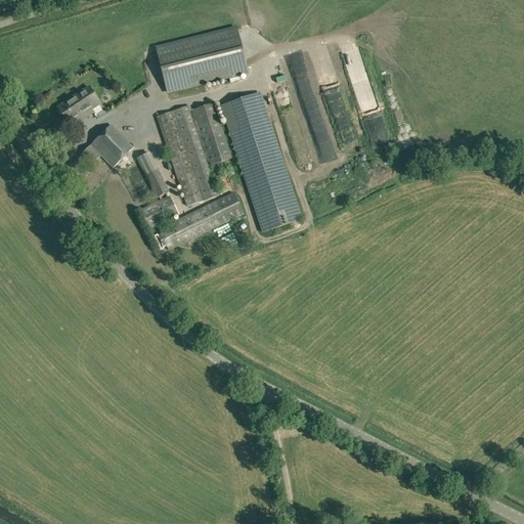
[(167,92),(248,73),(237,31),(157,51),(167,92)]
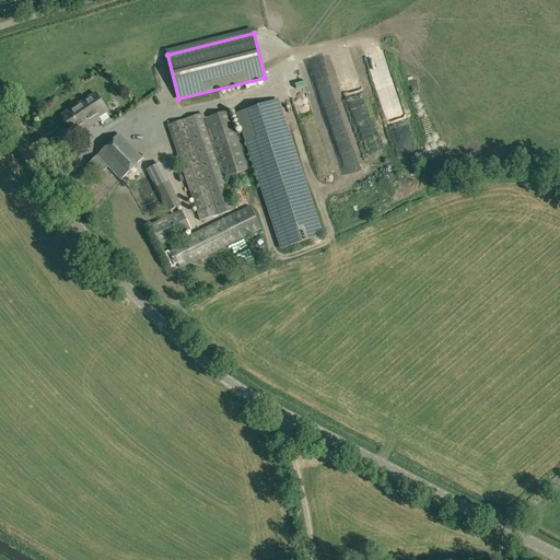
[(89,117),(93,125),(100,120),(96,115),(106,109),(95,93),(78,105),(86,118),(89,117)]
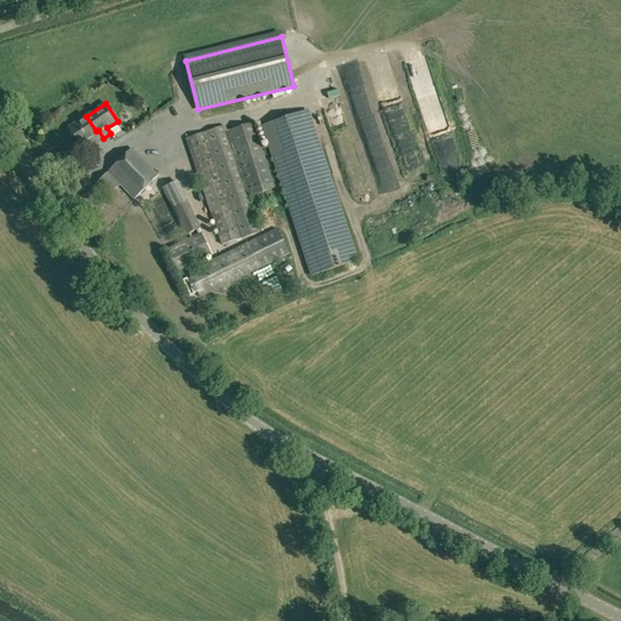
[(358,261),(309,112),(261,127),(311,278),(358,261)]
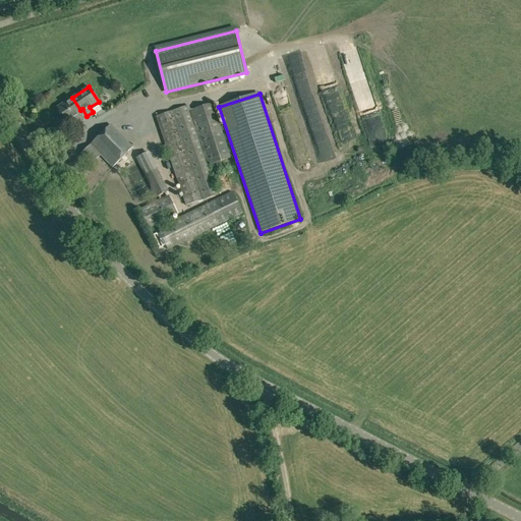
[(80,110),(72,98),(57,108),(67,122),(77,115),(80,120),(87,116),(82,109),(80,110)]
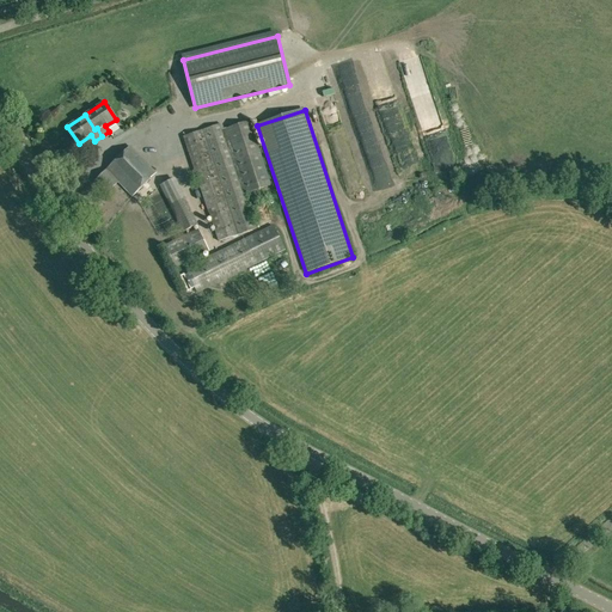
[(226,129),(248,193),(273,184),(251,121),(226,129)]
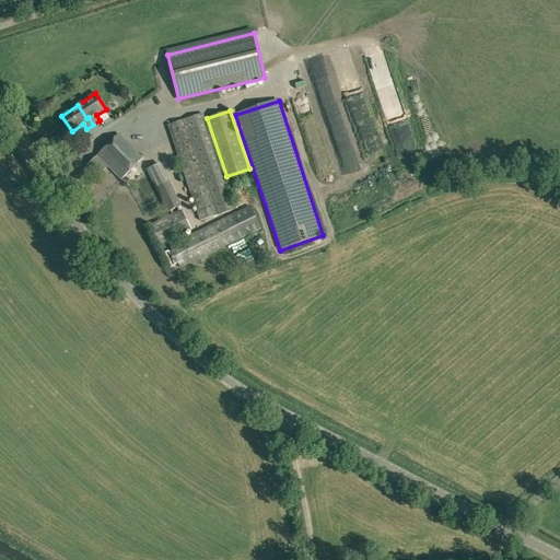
[(202,114),(167,126),(200,221),(235,209),(202,114)]
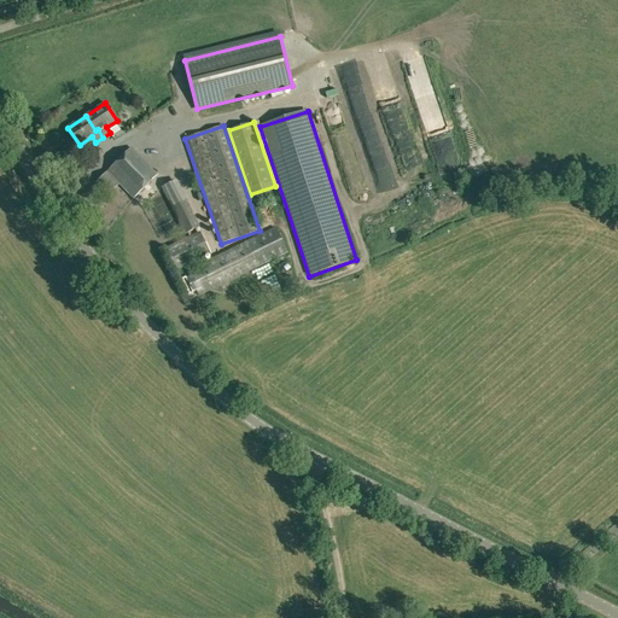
[(133,199),(158,174),(132,147),(95,182),(108,197),(120,185),(133,199)]
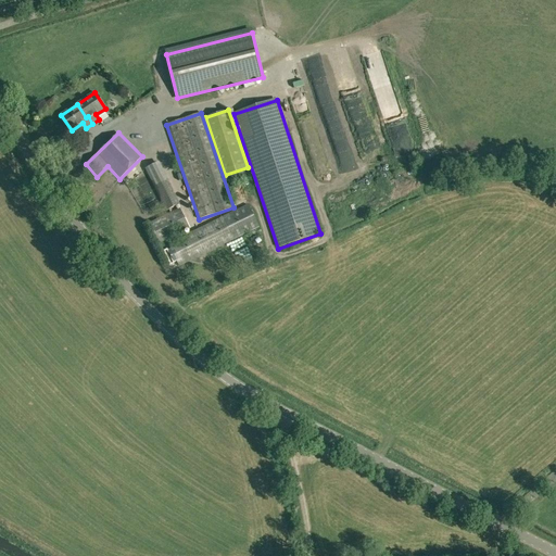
[(165,184),(172,179),(162,161),(148,168),(166,202),(173,198),(165,184)]
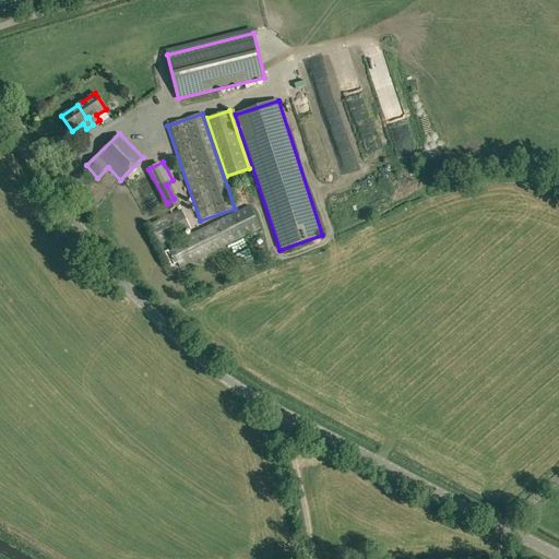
[(249,206),(225,217),(169,245),(180,268),(236,240),(260,228),(249,206)]
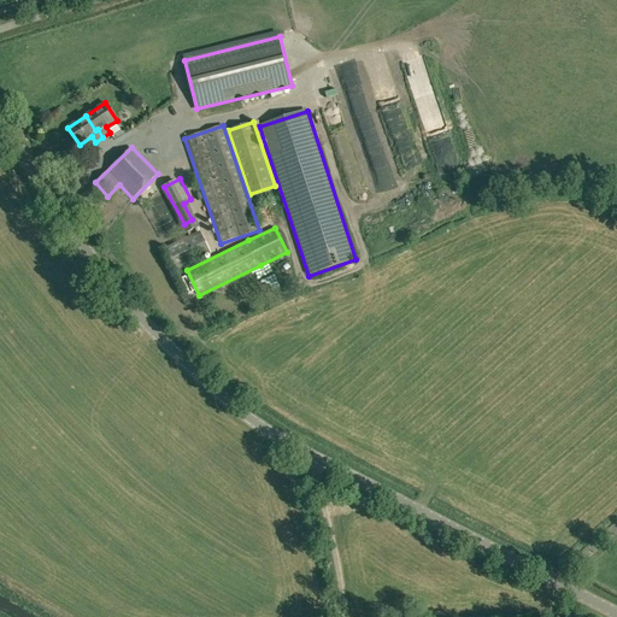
[(200,231),(164,248),(175,270),(211,253),(200,231)]
